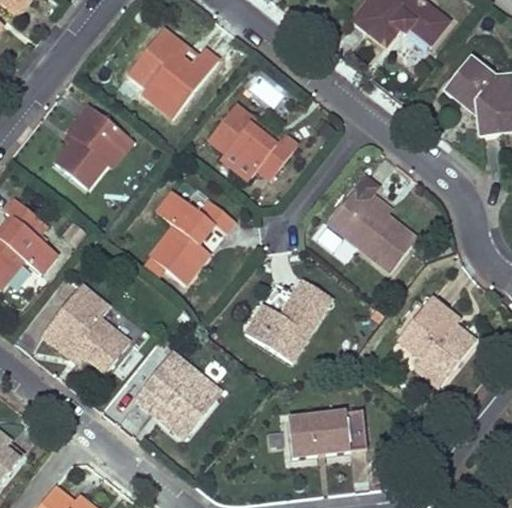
[(18,16),(30,0),(0,0),(0,29),(3,25),(0,22),(0,1),(1,3),(18,16)]
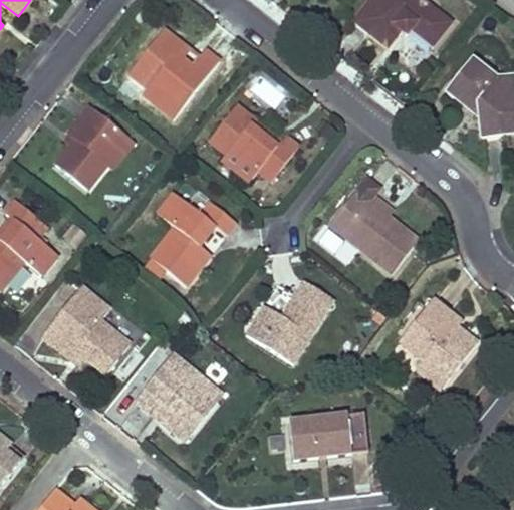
[(433,44),(452,20),(426,0),(369,0),(354,19),(388,45),(401,28),(407,33),(412,27),(433,44)]
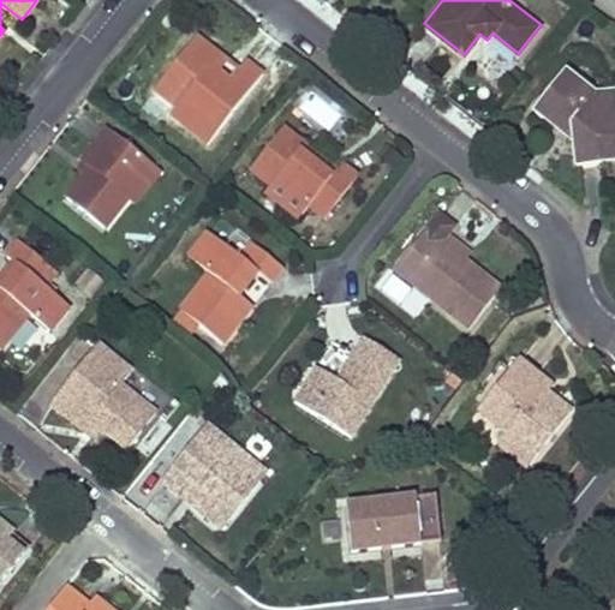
[(196,34),(154,87),(177,105),(171,111),(208,141),(262,71),(245,57),(238,66),(231,76),(224,84),(206,70),(219,52),(196,34)]
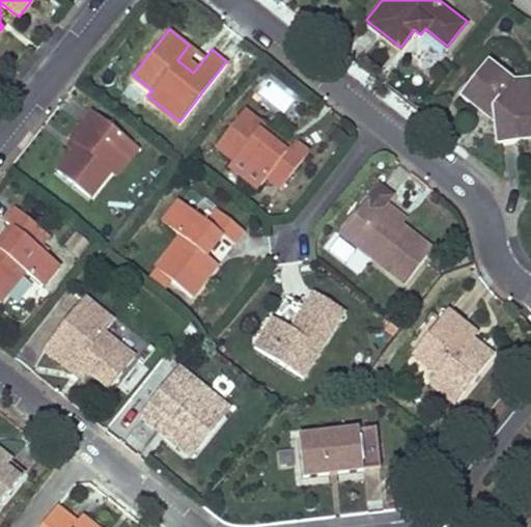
[(197,51),(189,45),(177,60),(193,73),(199,65),(191,59),(197,51)]
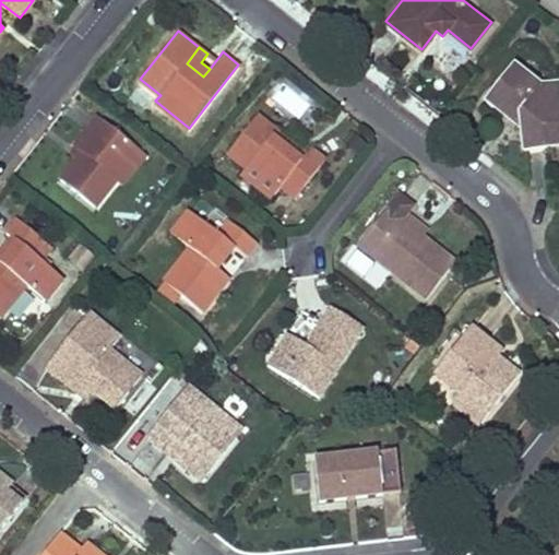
[(514,62),(486,98),(502,111),(520,109),(521,126),(524,148),(546,144),(544,133),(551,125),(558,122),(558,89),(558,81),(540,83),(514,62)]
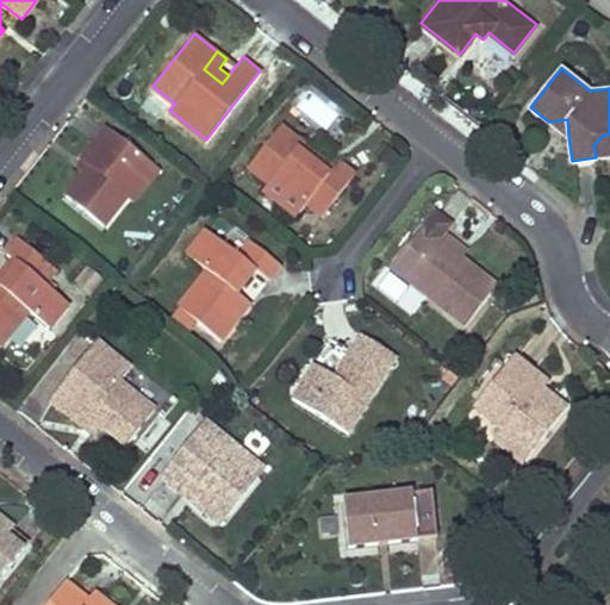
[(548,122),(568,137),(567,119),(548,122)]
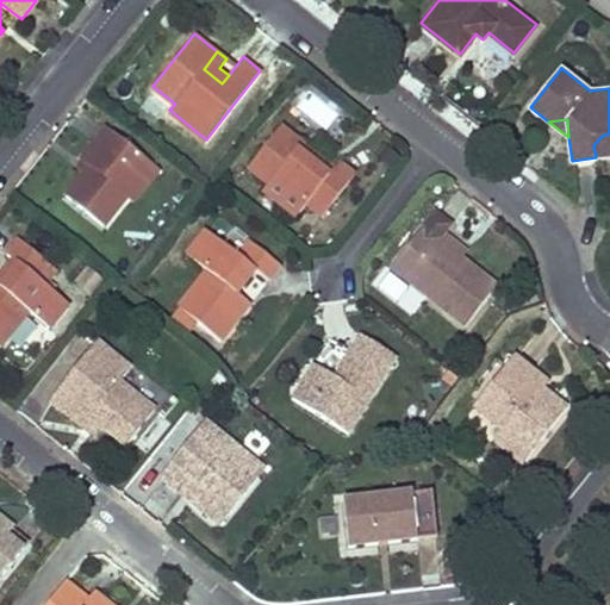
[(297,147),(302,139),(280,123),(248,164),(268,180),(262,187),(297,214),(306,201),(312,194),(327,206),(354,172),(338,158),(334,164),(328,172),(297,147)]
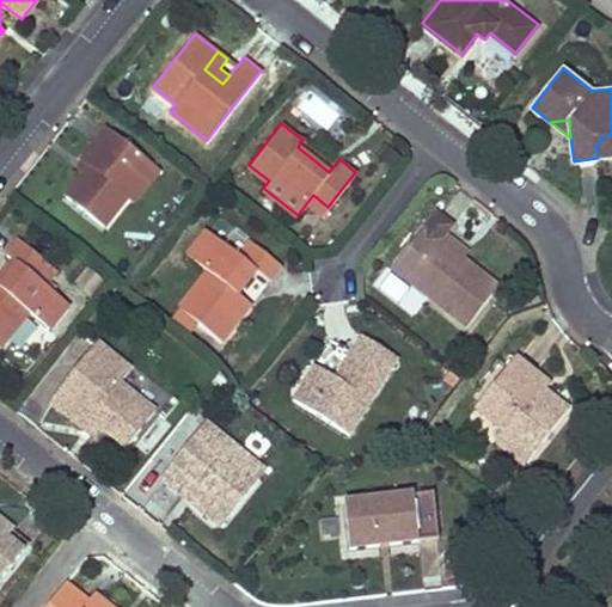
[(127,194),(153,161),(108,124),(81,157),(84,159),(90,164),(84,171),(66,194),(104,224),(127,194)]
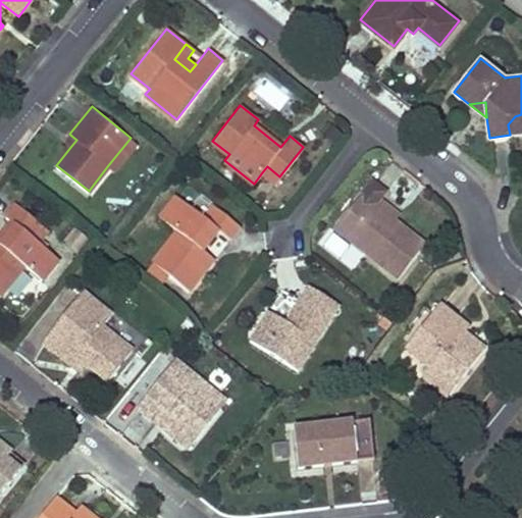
[(508,124),(510,135),(521,133),(521,114),(515,116),(508,124)]
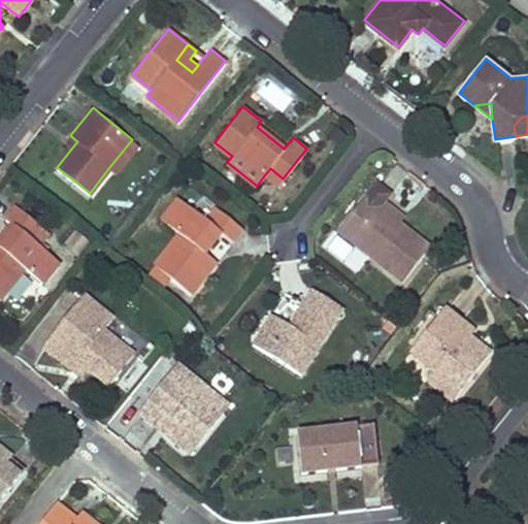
[(257,127),(284,149),(289,142),(261,121),(257,127)]
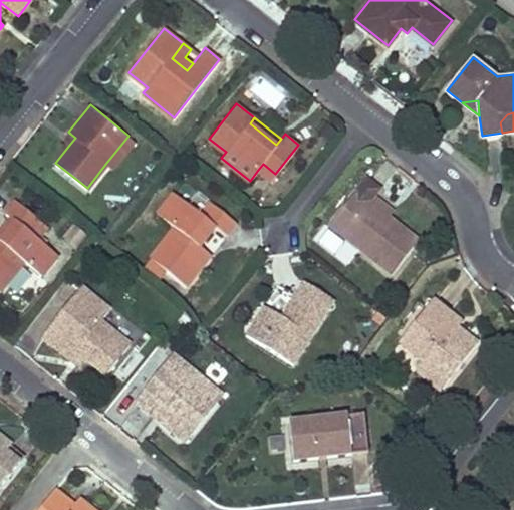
[(75,138),(70,134),(66,140),(70,144),(75,138)]
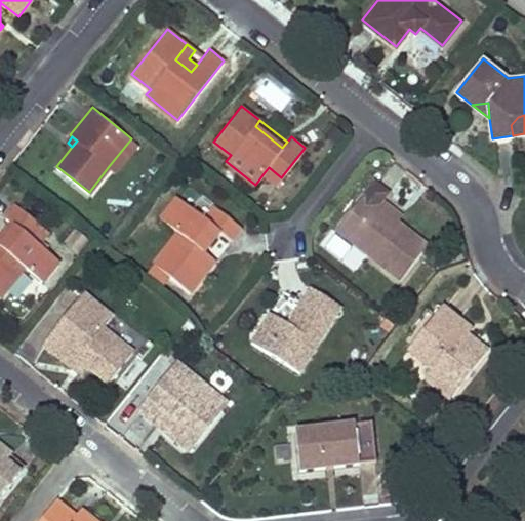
[(109,166),(115,171),(137,144),(131,138),(109,166)]
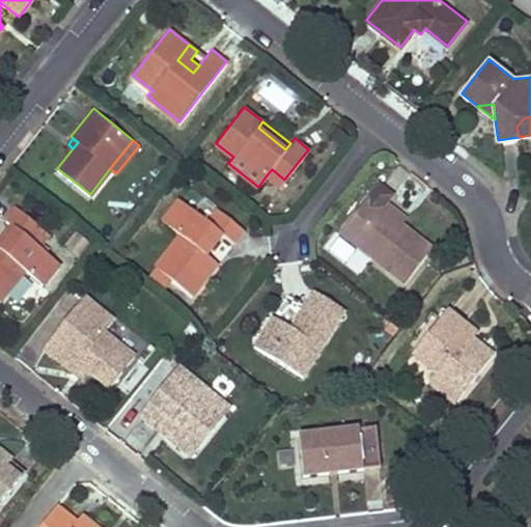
[(267,175),(280,186),(284,179),(272,169),(267,175)]
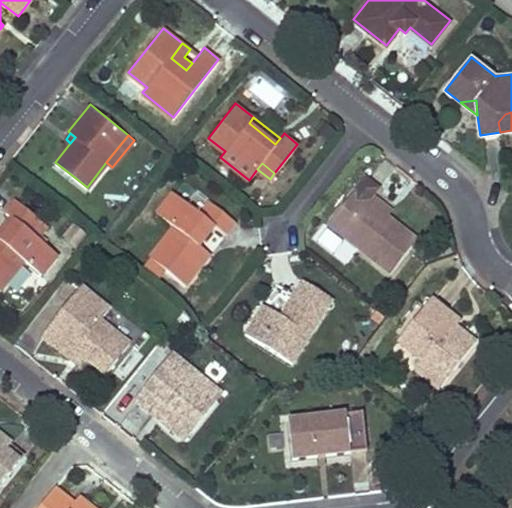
[(364,176),(328,223),(390,271),(417,237),(386,214),(367,199),(371,194),(377,186),(364,176)]
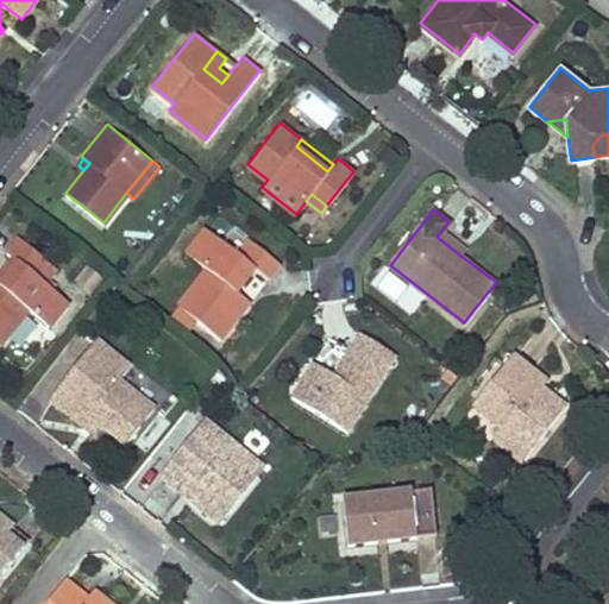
[(205,226),(187,251),(207,268),(179,303),(180,303),(196,316),(220,335),(249,299),(236,288),(253,266),(267,276),(278,260),(250,238),(238,252),(205,226)]
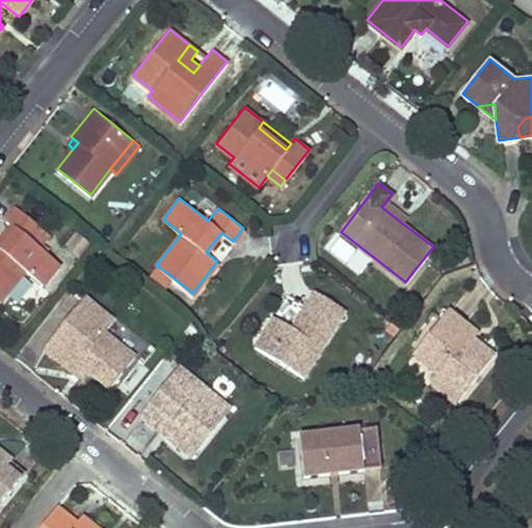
[(401,222),(405,216),(386,202),(381,207),(401,222)]
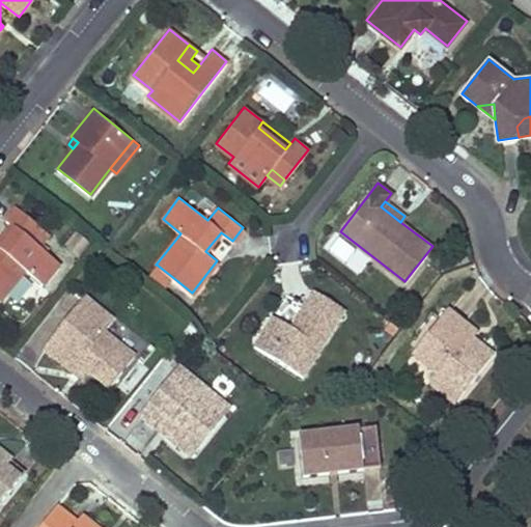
[(16,205),(5,219),(15,226),(0,245),(0,297),(25,268),(43,282),(59,261),(39,245),(50,232),(16,205)]
